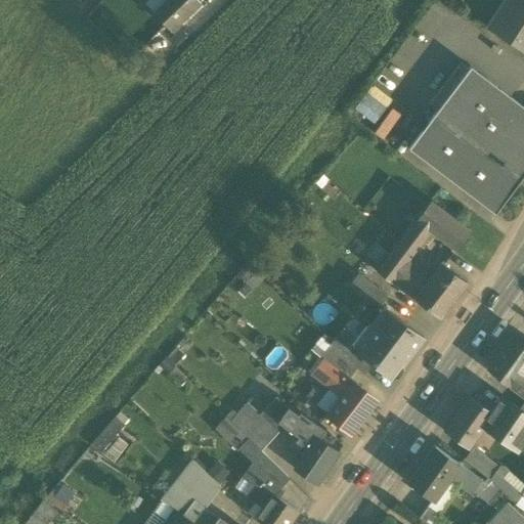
[(165,0),(146,0),(144,2),(154,11),(165,0)]
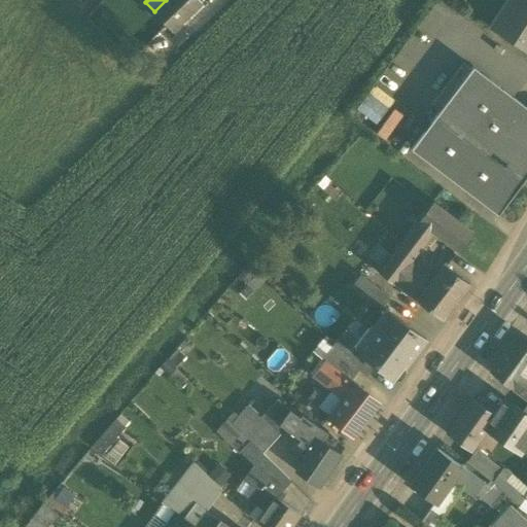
[(201,3),(198,0),(166,0),(154,11),(153,12),(171,31),(201,3)]
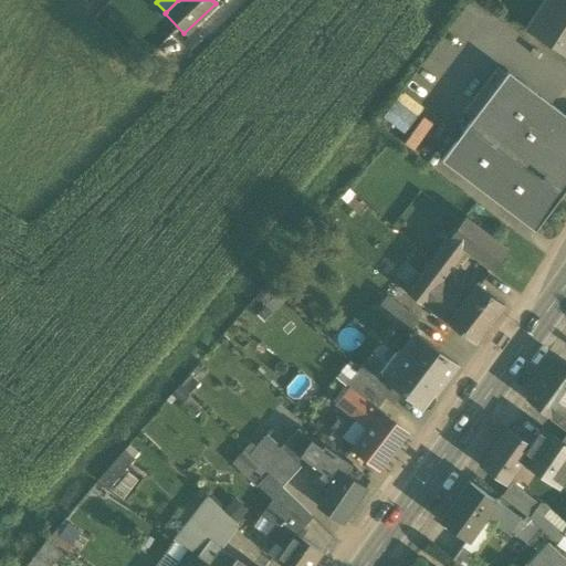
[(565,0),(544,0),(525,29),(565,54),(565,0)]
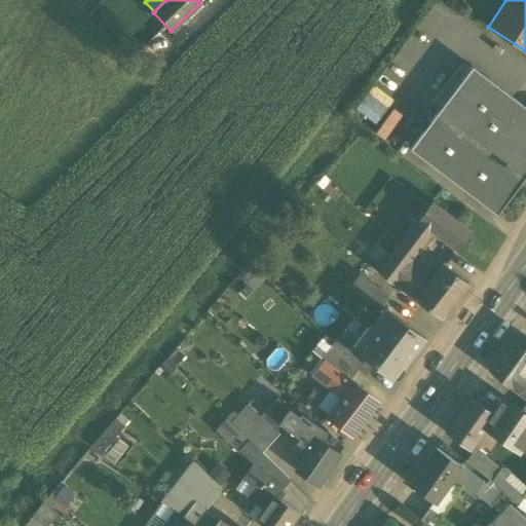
[(410,149),(496,215),(525,175),(525,108),(472,67),(410,149)]
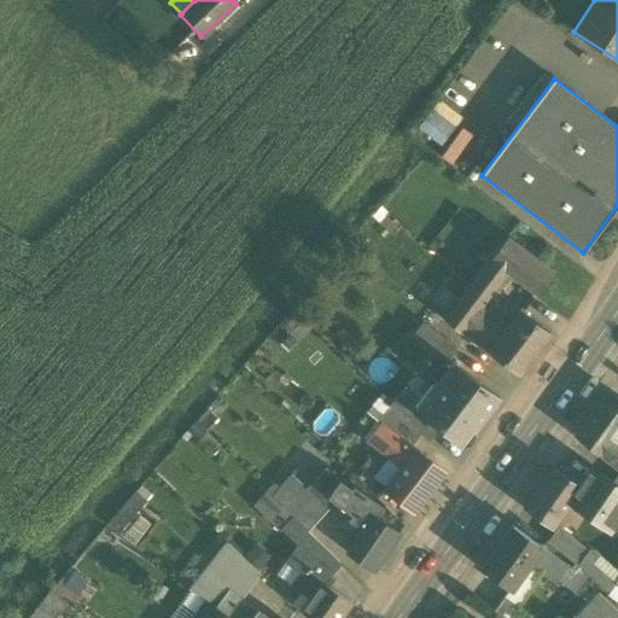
[(439,99),(417,127),(439,145),(461,117),(439,99)]
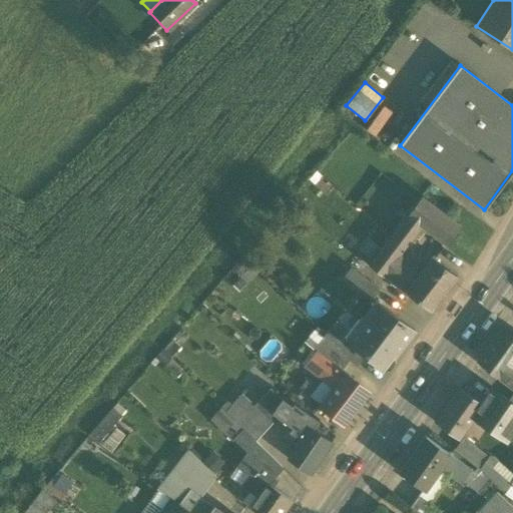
[(421,196),(406,215),(425,229),(445,244),(459,225),(421,196)]
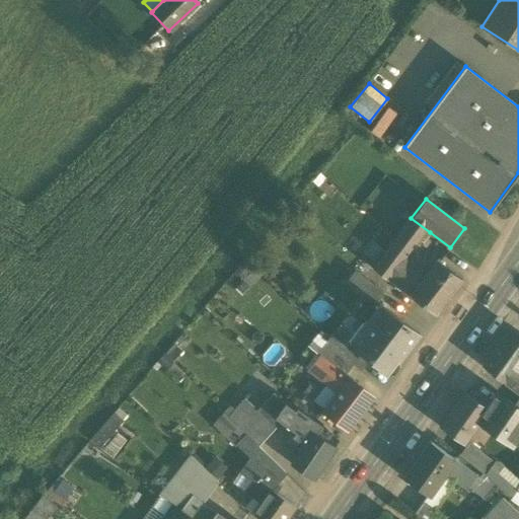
[(423,241),(430,232),(411,218),(403,227),(419,238),(423,241)]
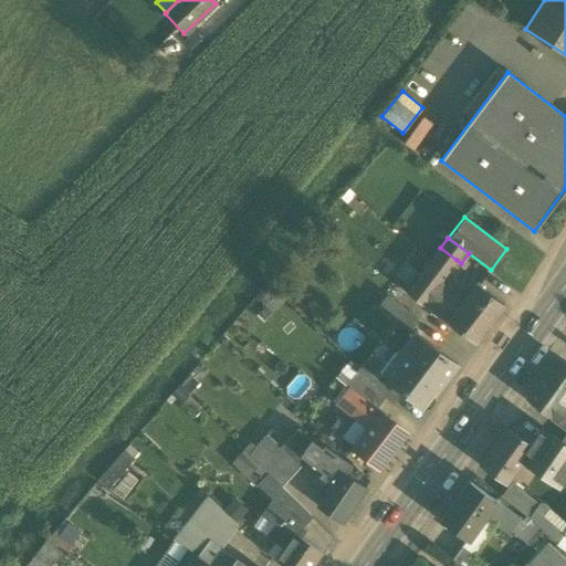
[(442,279),(457,260),(440,248),(407,293),(422,304),(431,293),(442,279)]
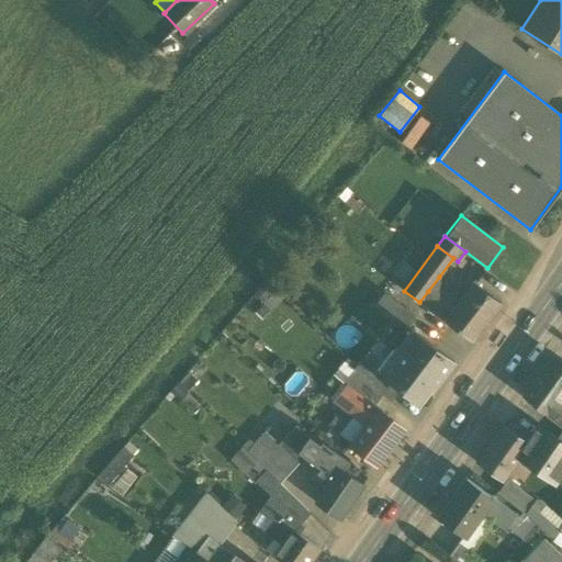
[(462,295),(439,277),(428,291),(447,304),(438,316),(444,321),(462,295)]
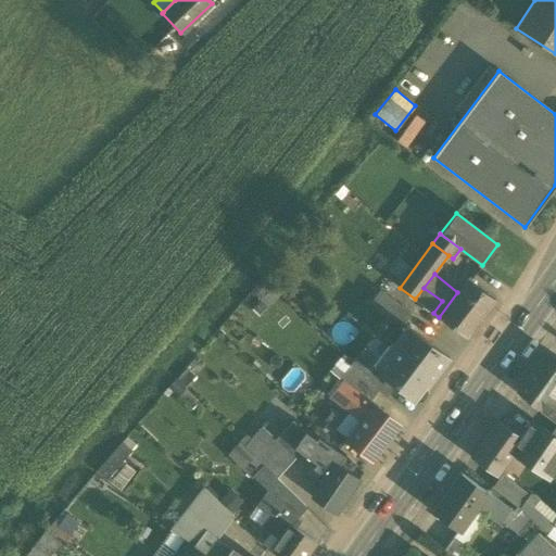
[(273,286),(263,277),(251,291),(260,300),(263,297),(273,286)]
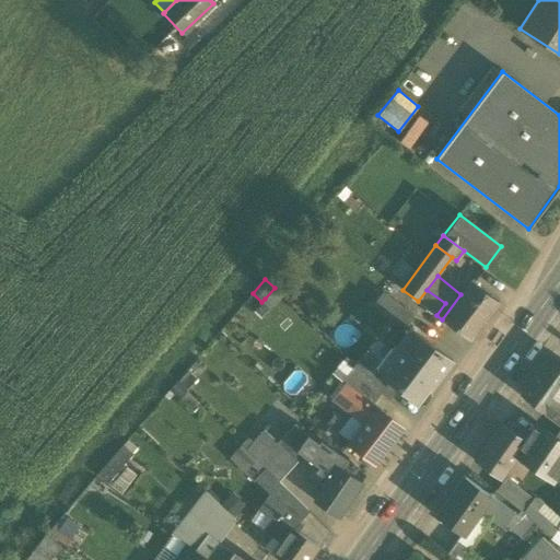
[(442,319),(468,339),(498,302),(470,281),(461,294),(442,319)]
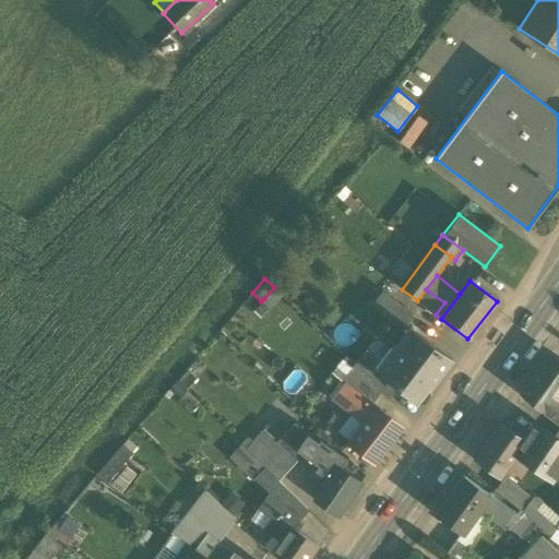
[(283,296),(274,288),(264,298),(272,307),(283,296)]
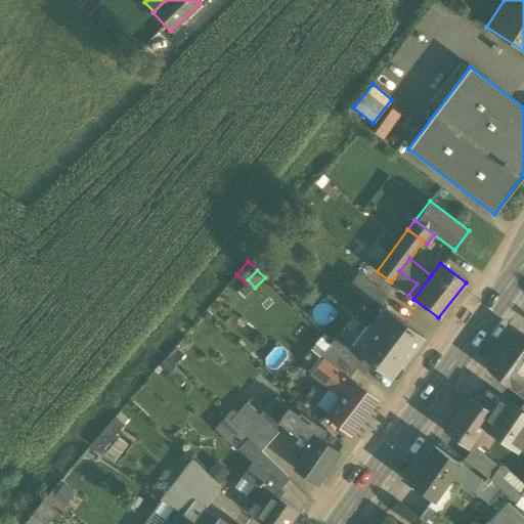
[(417,284),(399,271),(391,281),(408,295),(417,284)]
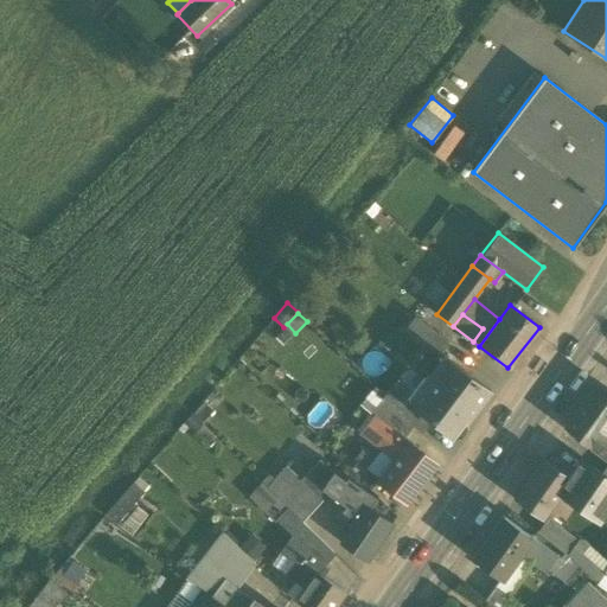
[(404,328),(439,355),(448,342),(415,315),(404,328)]
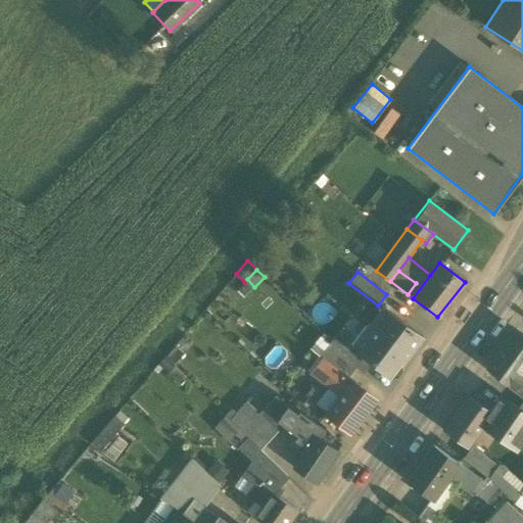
[(370,364),(388,377),(399,363),(401,364),(422,336),(383,306),(370,325),(374,328),(359,347),(357,350),(370,361),(369,363),(370,364)]
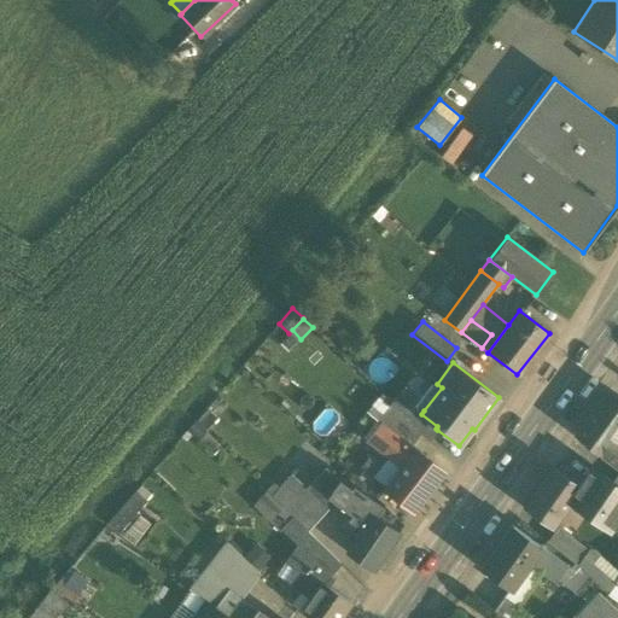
[(617,467),(617,400),(608,392),(576,436),(617,467)]
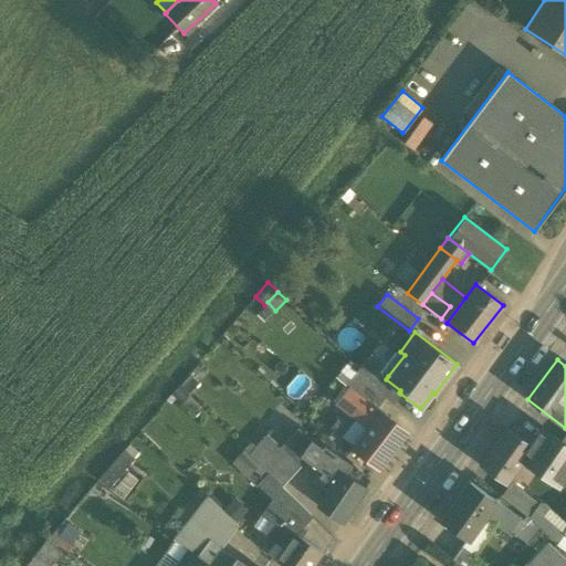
[(373,385),(381,375),(364,360),(357,369),(373,385)]
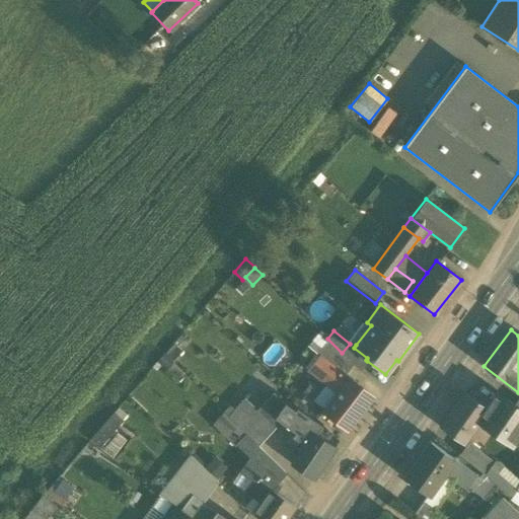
[(316,353),(326,341),(317,332),(306,346),(316,353)]
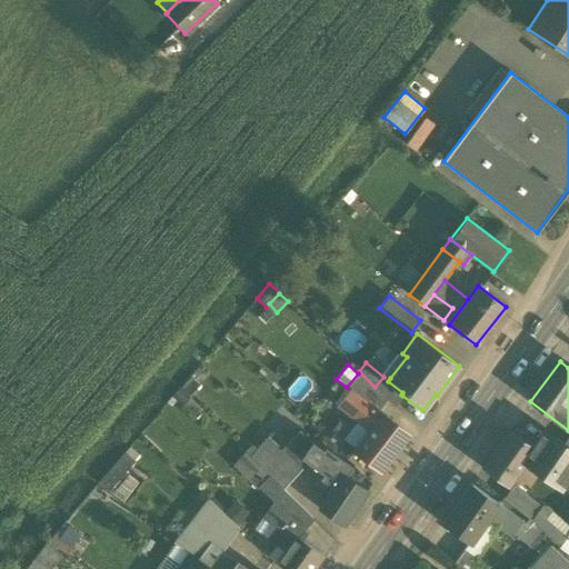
[(357,420),(370,430),(382,415),(378,411),(387,399),(359,371),(358,373),(347,387),(346,388),(351,391),(339,407),(357,420)]
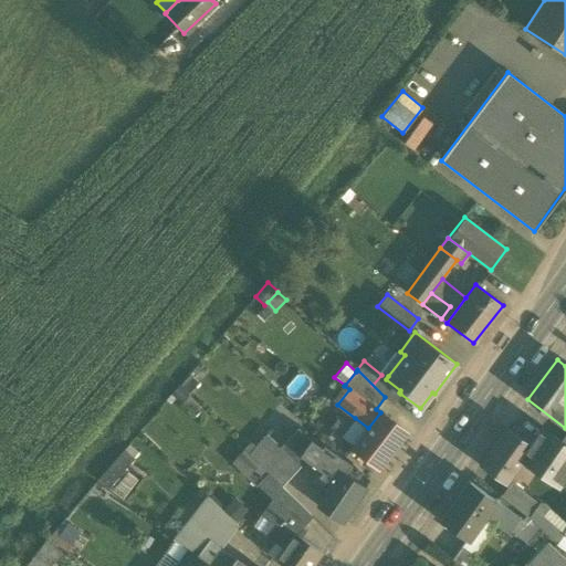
[(373,385),(392,405),(400,394),(399,392),(400,390),(386,379),(388,376),(383,371),(381,375),(373,385)]
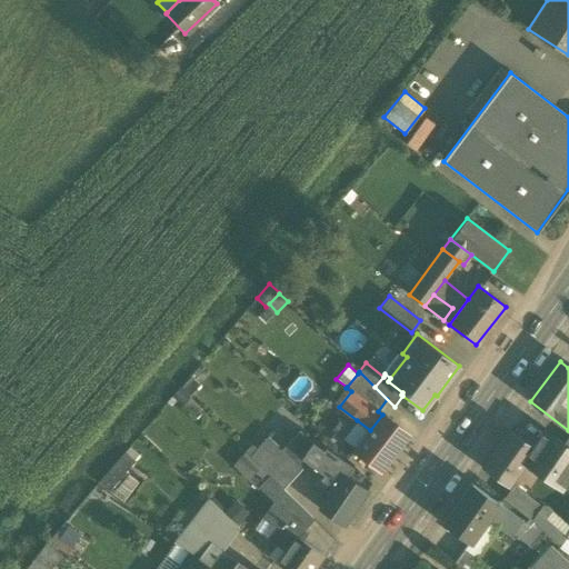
[(181,388),(190,397),(200,386),(191,377),(181,388)]
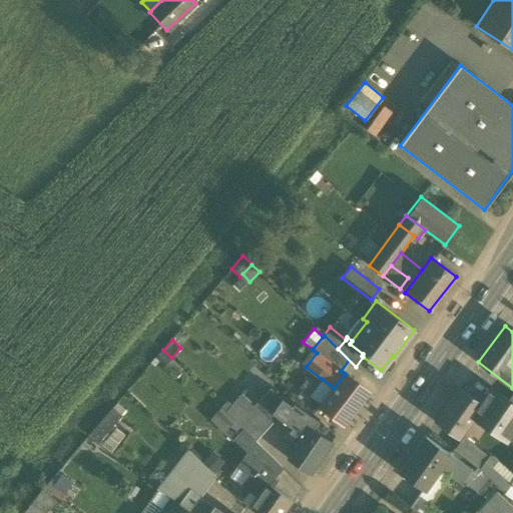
[(180,348),(171,358),(178,363),(186,353),(180,348)]
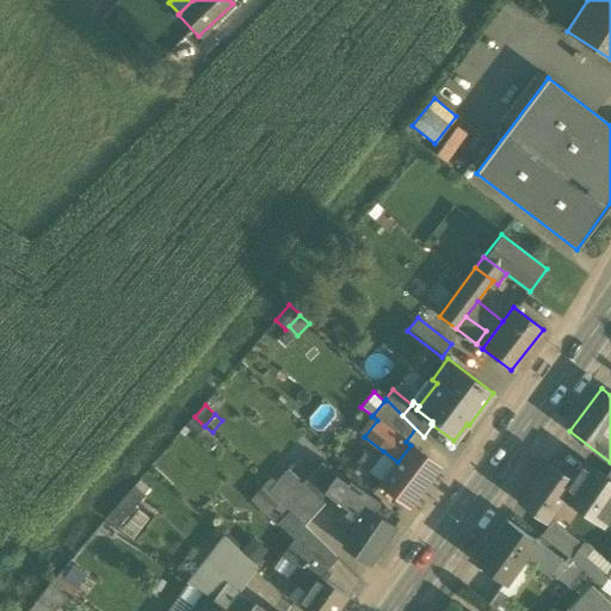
[(195,436),(205,446),(214,438),(203,429),(195,436)]
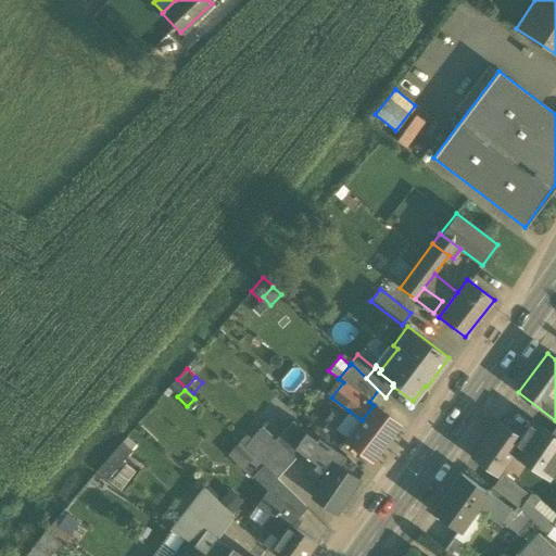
[(345,441),(371,460),(399,425),(374,405),(362,420),(348,438),(345,441)]
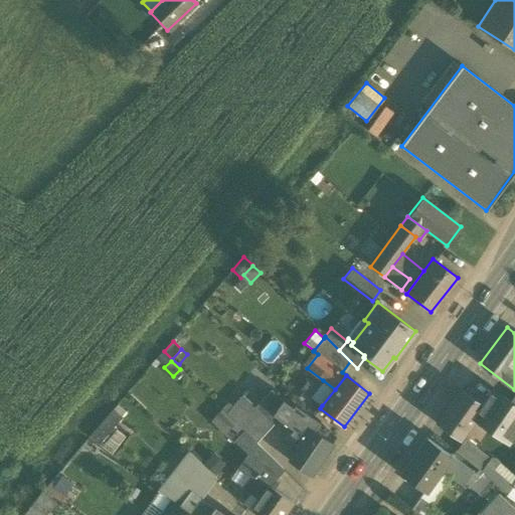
[(335,389),(323,380),(310,396),(322,405),(335,389)]
